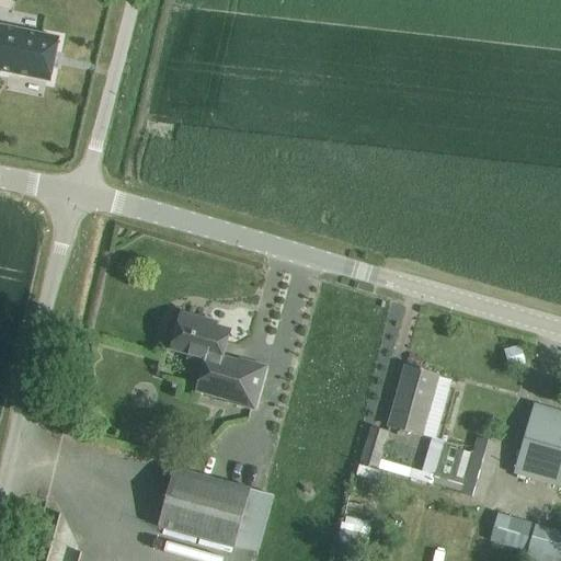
[(60,38),(0,26),(0,71),(52,82),(60,38)]
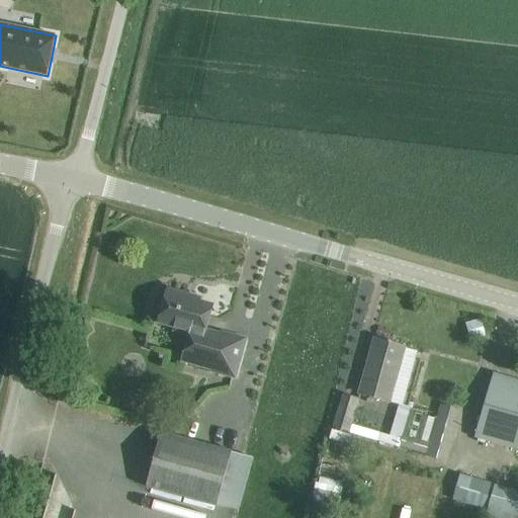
[(189,295),(168,289),(159,323),(174,327),(173,332),(187,336),(180,363),(211,371),(210,373),(234,379),(246,341),(229,335),(228,338),(206,331),(213,307),(199,303),(200,298),(194,296),(194,299),(188,297),(189,295)]
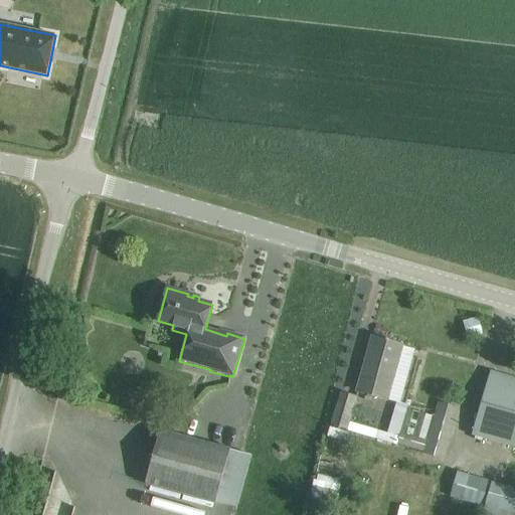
[(465,323),(469,338),(483,335),(479,320),(465,323)]
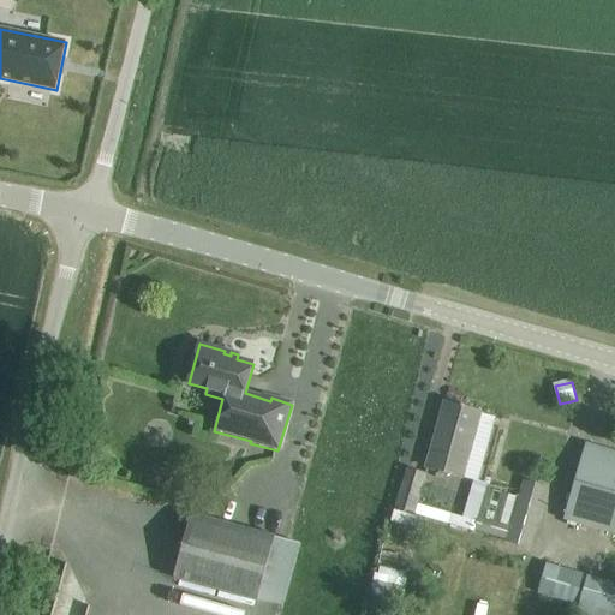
[(459,411),(447,402),(429,470),(464,479),(478,417),(465,410),(466,407),(463,405),(459,411)]
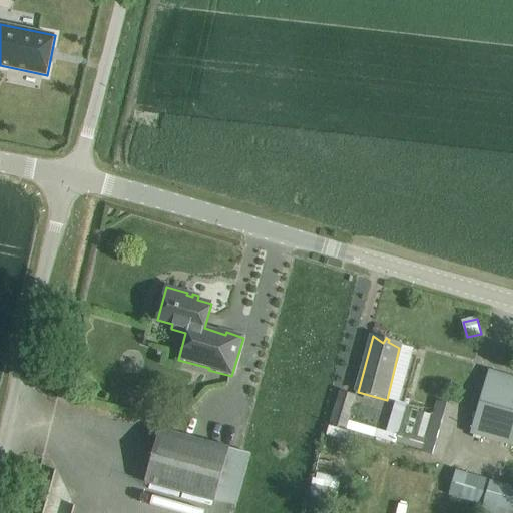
[(512,376),(491,370),(471,434),(512,446),(512,376)]
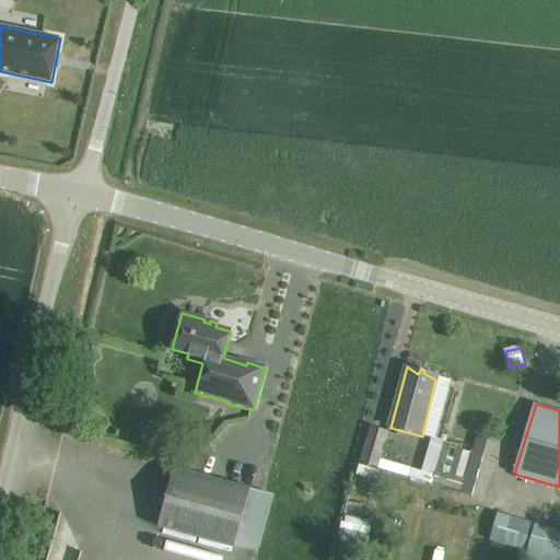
[(388,431),(372,427),(362,464),(378,467),(381,458),(388,431)]
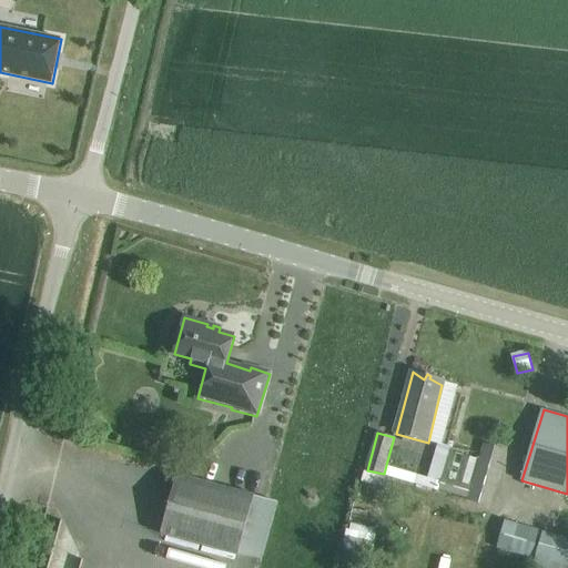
[(484,444),(478,459),(449,452),(452,446),(438,442),(428,477),(386,465),(384,474),(468,497),(467,499),(490,506),(507,449),(484,444)]
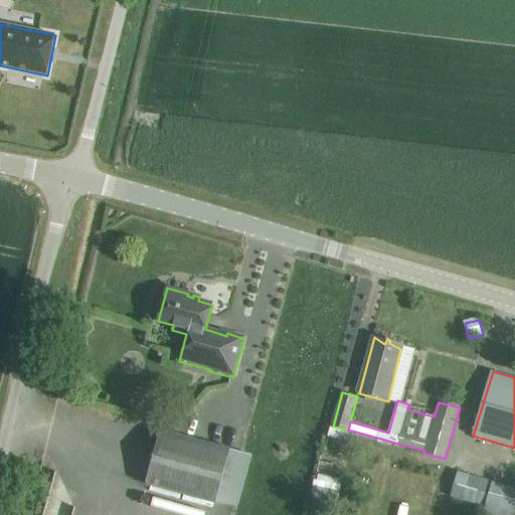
[(215,503),(230,449),(160,430),(145,483),(215,503)]
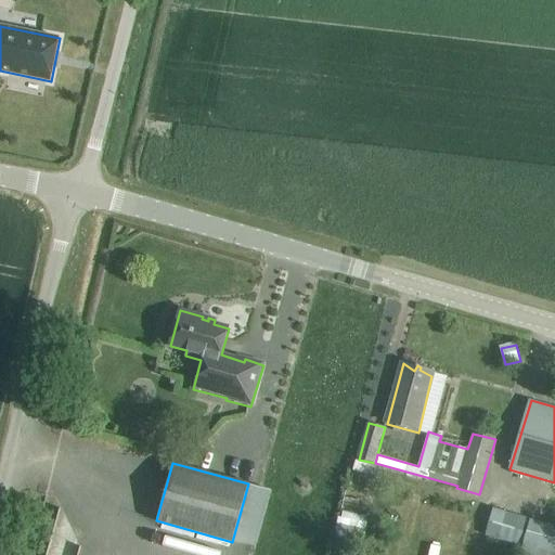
[(499,540),(511,543),(519,516),(506,513),(499,540)]
